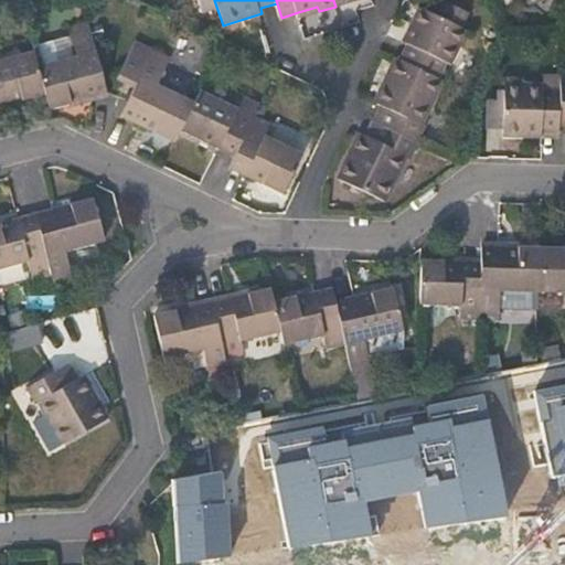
[(412,43),(403,61),(439,77),(448,60),(455,63),(472,30),(460,23),(465,12),(465,8),(448,0),(444,0),(443,0),(437,11),(423,3),(405,41),(412,43)]
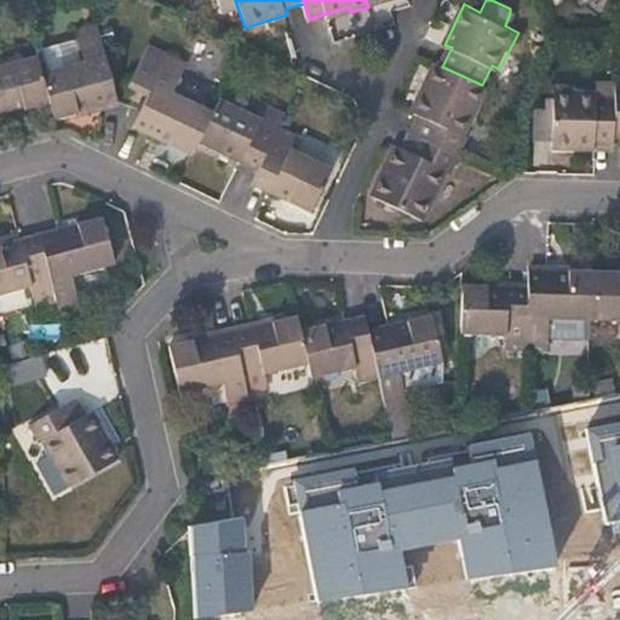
[(348,7),(327,13),(329,19),(350,12),(348,7)]
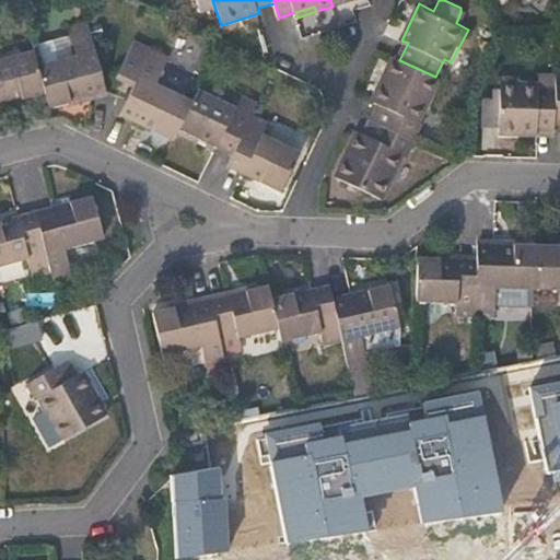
[(70,27),(72,36),(91,31),(90,23),(70,27)]
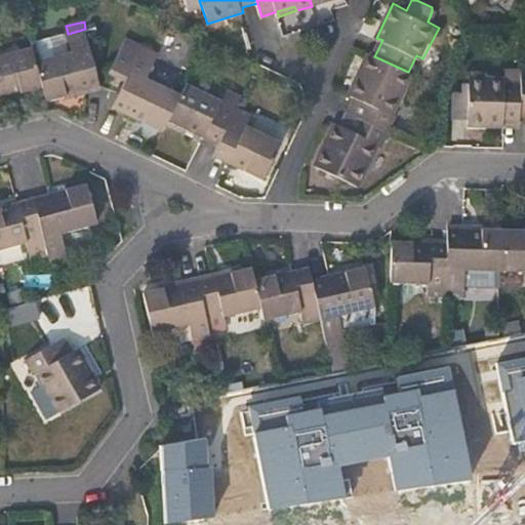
[(36,61),(43,86),(47,104),(84,93),(101,88),(85,29),(68,34),(72,52),(36,61)]
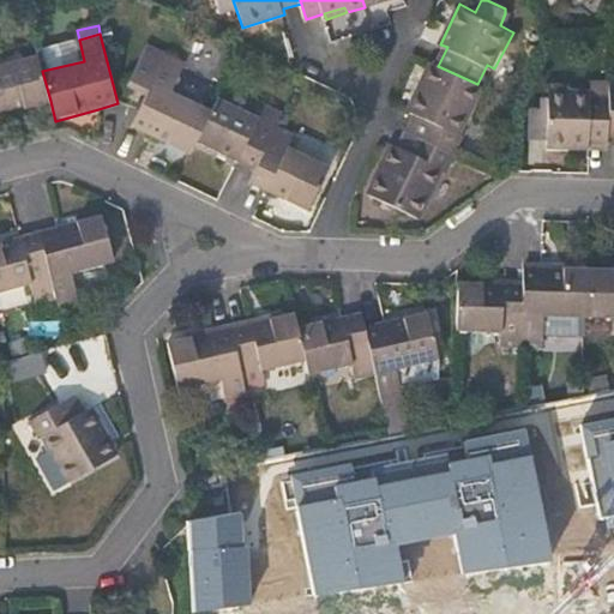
[(148,95),(138,113),(133,125),(192,155),(198,142),(212,110),(174,92),(184,73),(164,62),(170,52),(151,44),(131,86),(148,95)]
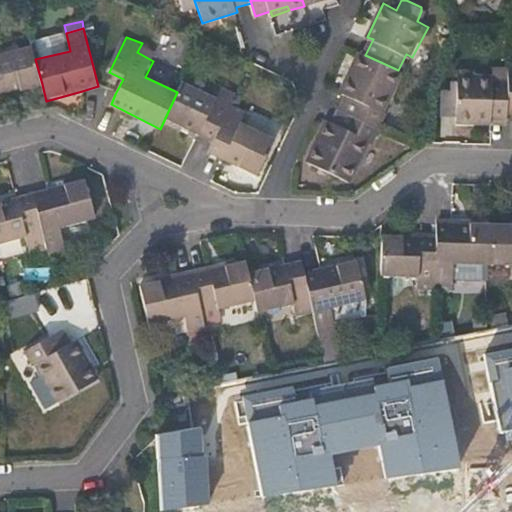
[(158,51),(142,43),(137,52),(153,61),(158,51)]
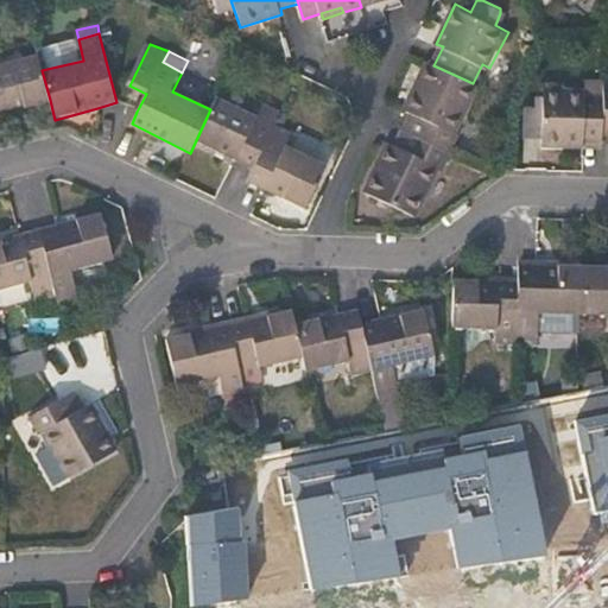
[(0,113),(50,100),(42,70),(37,52),(0,63),(0,113)]
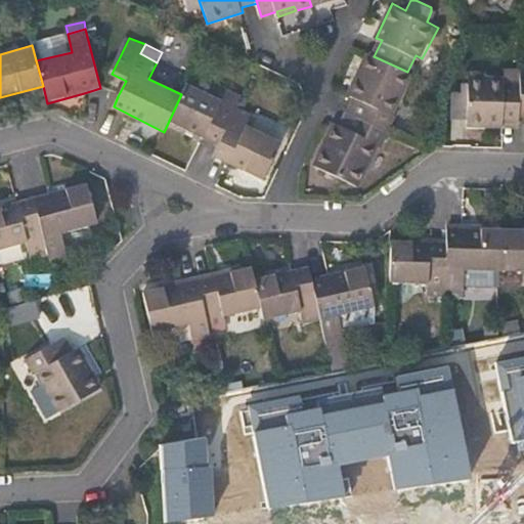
[(346,113),(391,133),(398,119),(393,116),(413,75),(407,72),(374,56),(367,53),(349,93),(354,96),(346,113)]
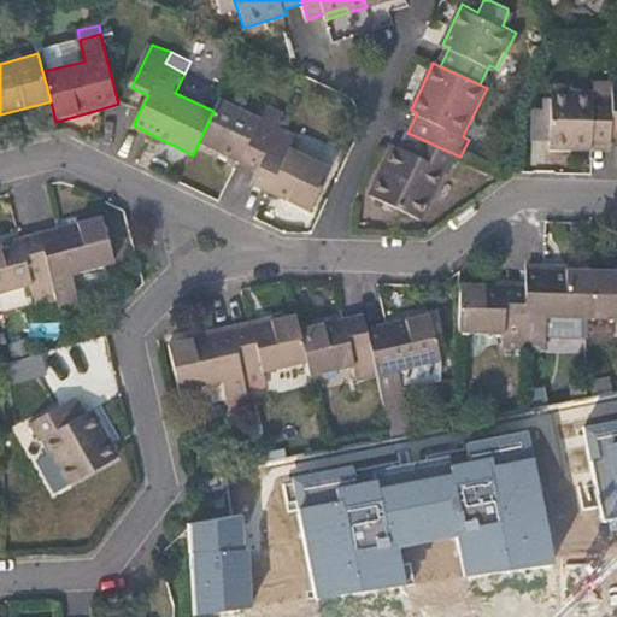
[(610,135),(612,84),(588,84),(587,88),(556,88),(556,97),(554,139),(554,150),(568,150),(568,145),(586,145),(591,145),(610,145),(610,135)]
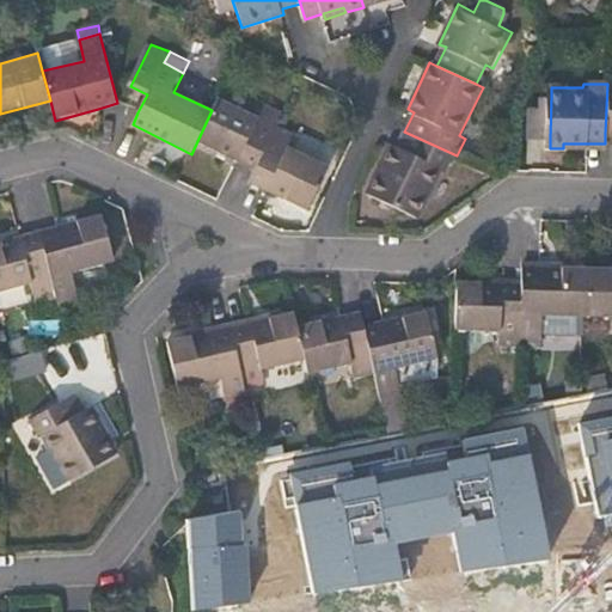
[(258,115),(219,96),(212,110),(197,141),(256,169),(276,126),(282,114),(264,104),(258,115)]
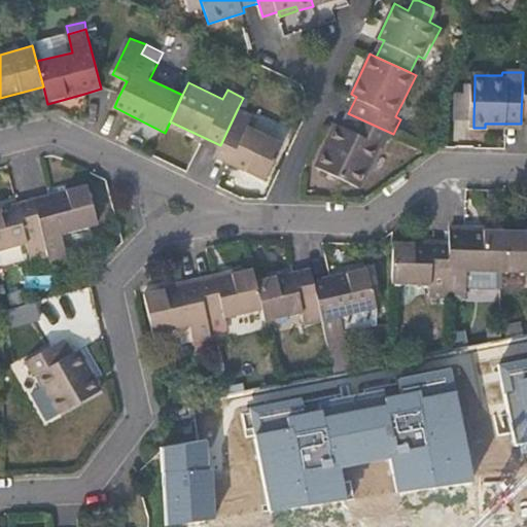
[(473,118),(475,82),(468,82),(468,93),(458,93),(458,118),(473,118)]
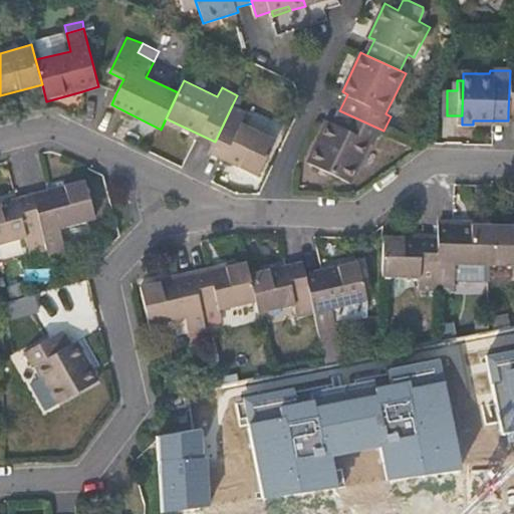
[(215,142),(209,154),(257,177),(275,141),(243,123),(248,113),(232,105),(215,142)]
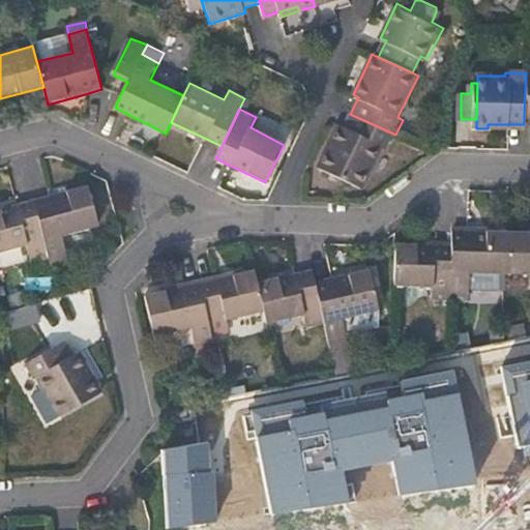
[(388,149),(395,135),(350,114),(344,127),(340,125),(318,166),(327,170),(345,178),(361,186),(383,147),(388,149)]
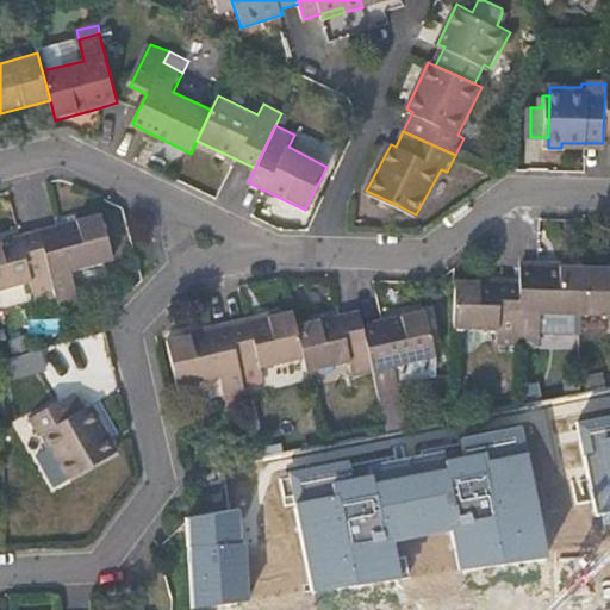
[(397,205),(377,195),(371,206),(392,216),(397,205)]
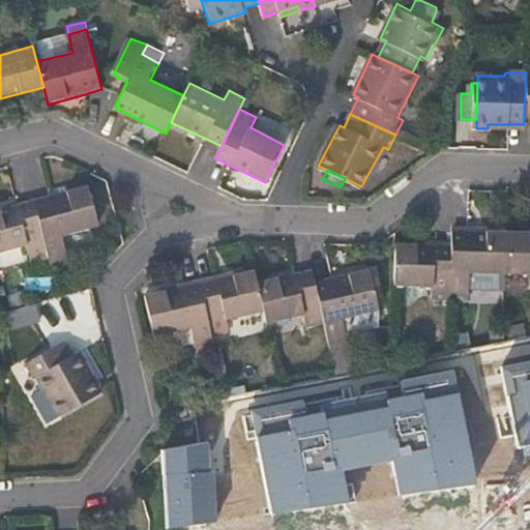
[(91,188),(36,202),(51,253),(52,258),(70,252),(66,234),(100,226),(91,188)]
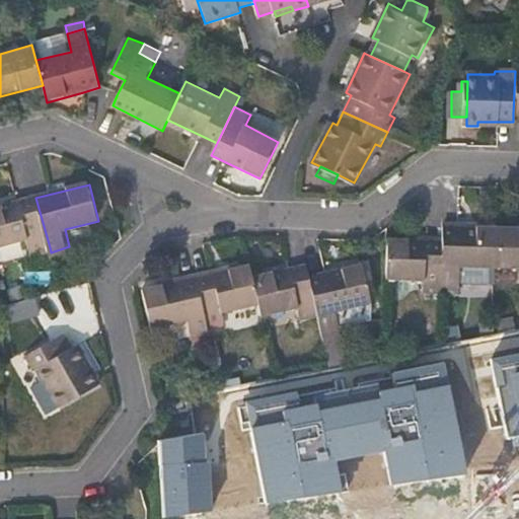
[(35,198),(0,206),(0,247),(28,240),(31,251),(50,247),(35,198)]
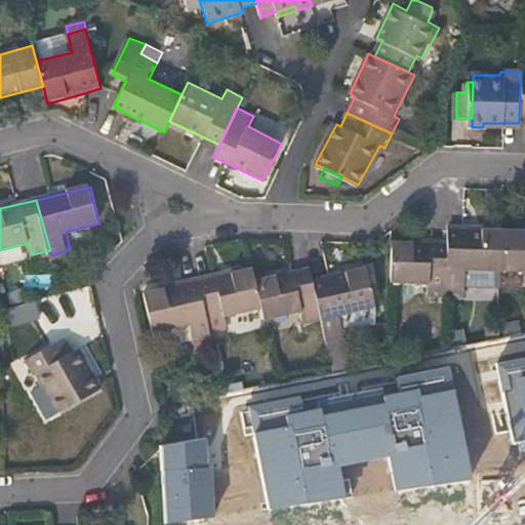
[(467,269),(505,271),(507,230),(449,228),(449,244),(447,288),(465,289),(467,269)]
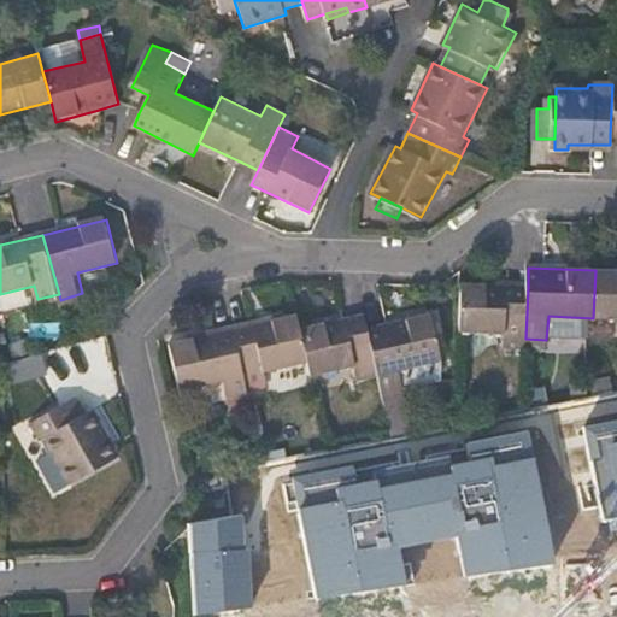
[(616,270),(595,270),(593,318),(616,318),(616,270)]
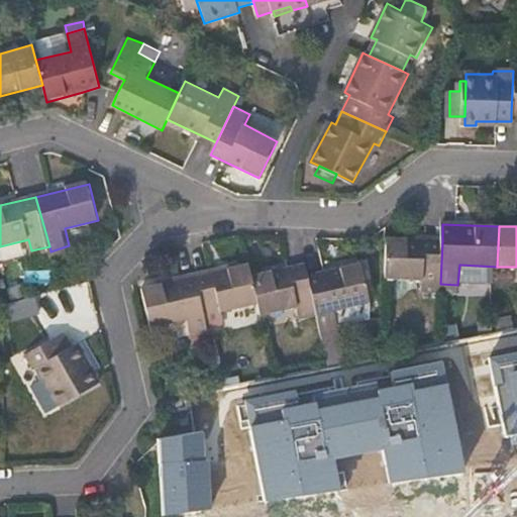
[(422,293),(439,293),(440,284),(442,240),(386,238),(385,278),(422,280),(422,293)]
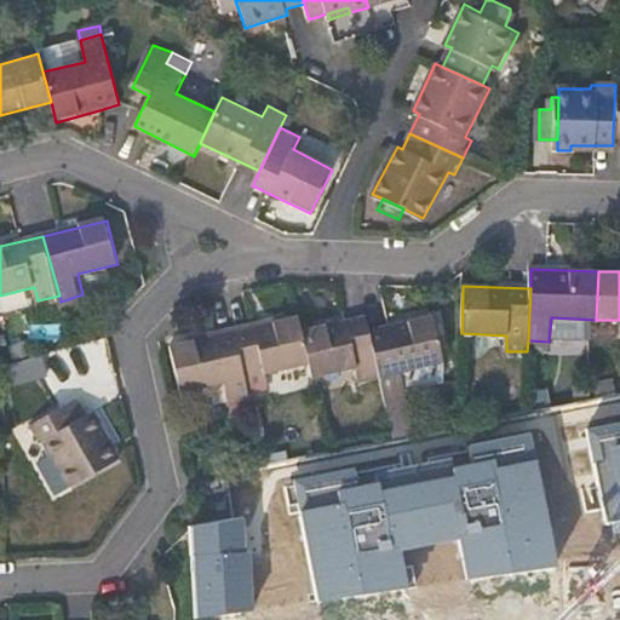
[(61,302),(64,314),(86,308),(82,294),(61,302)]
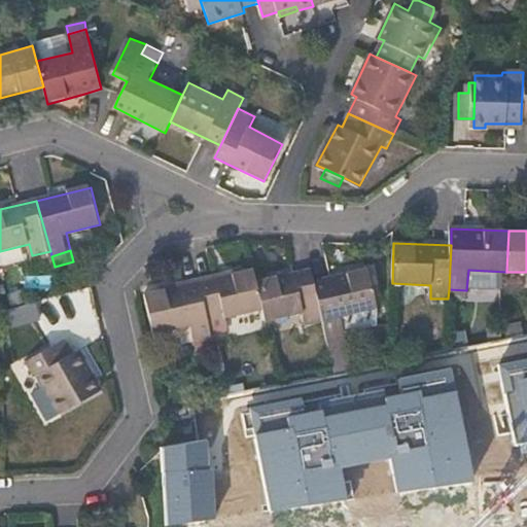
[(253,269),(201,281),(214,334),(230,330),(227,319),(264,311),(256,281),(253,269)]
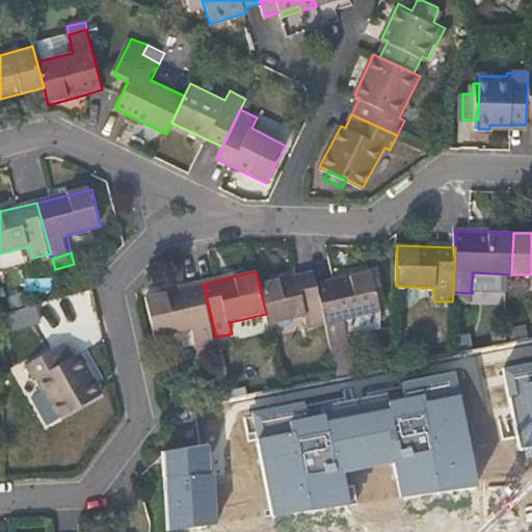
[(266,314),(269,325),(307,316),(310,329),(328,324),(318,283),(315,271),(259,284),(266,314)]
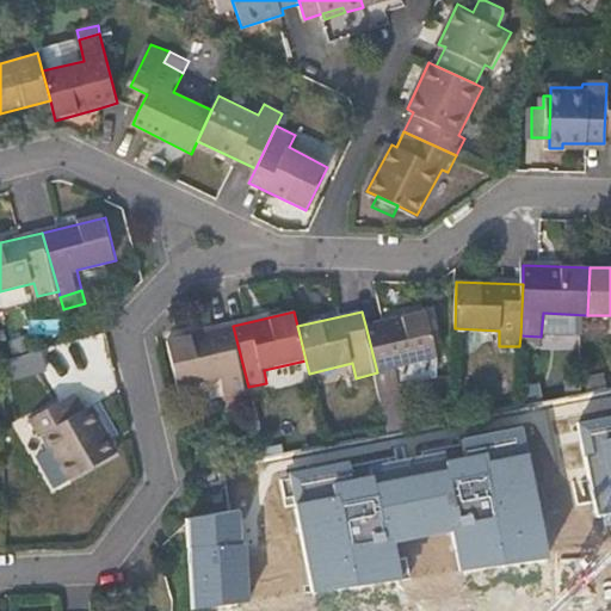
[(377,372),(382,394),(400,389),(399,386),(436,376),(433,359),(421,313),(365,325),(377,372)]
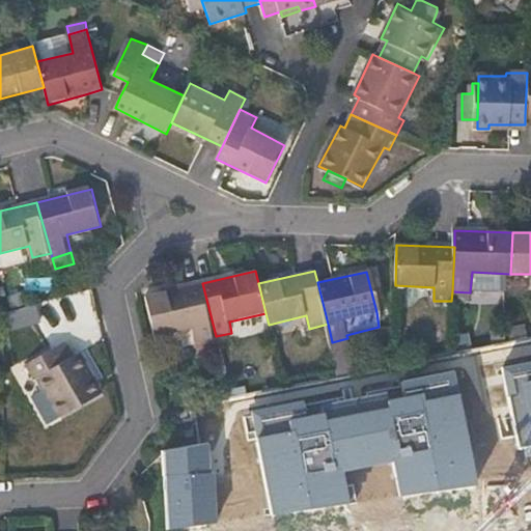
[(216,336),(202,283),(146,297),(159,351),(168,354),(199,347),(200,350),(218,345),(216,336)]
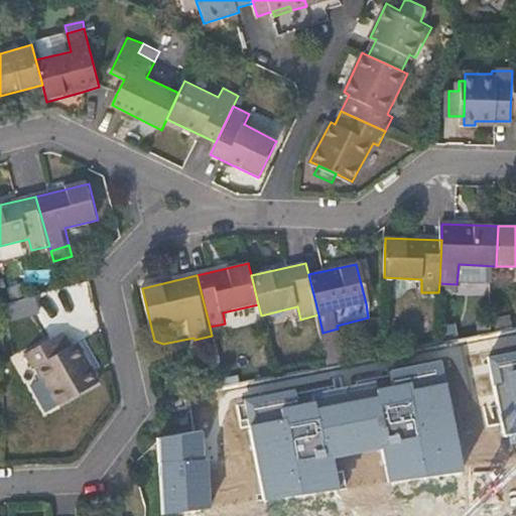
[(457,293),(457,284),(439,283),(438,292),(457,293)]
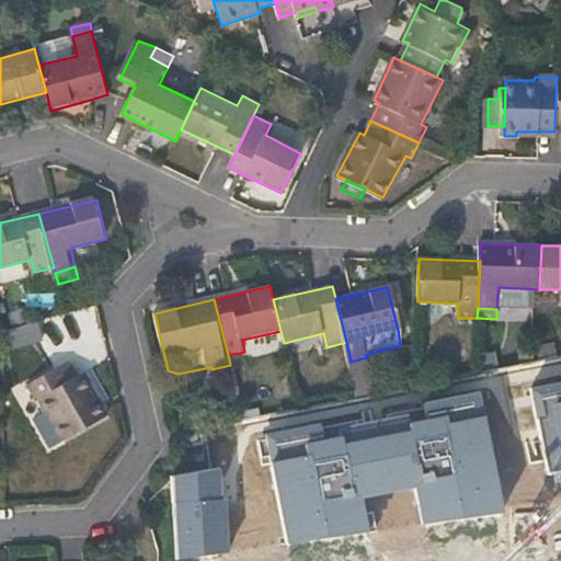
[(42,344),(39,323),(7,328),(9,347),(42,344)]
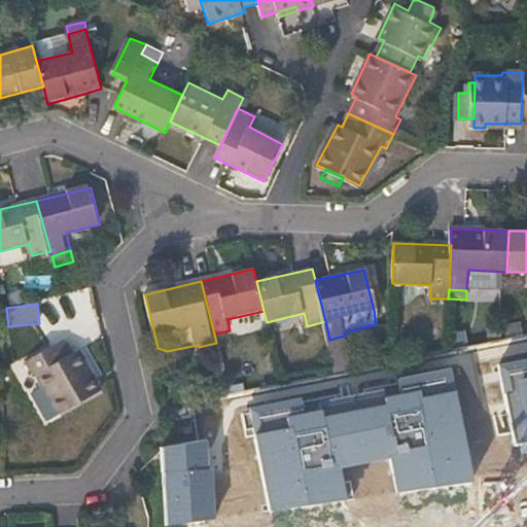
[(66,336),(26,357),(35,374),(40,372),(62,413),(101,392),(79,350),(75,353),(66,336)]
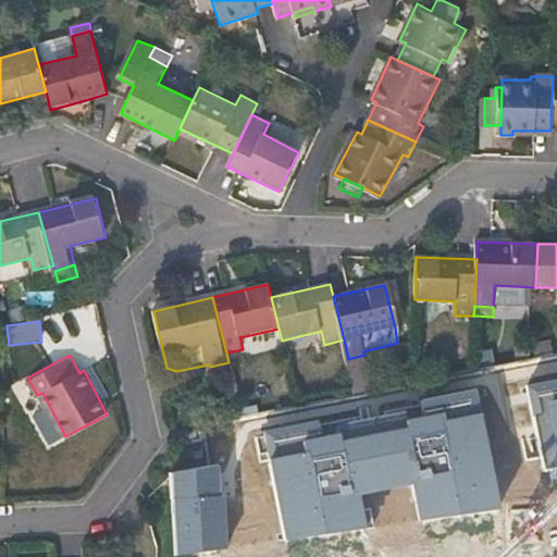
[(348,359),(357,394),(373,391),(364,355),(348,359)]
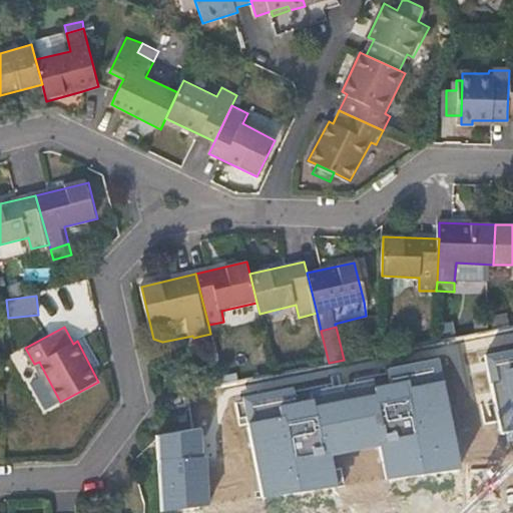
[(195,345),(212,340),(210,334),(193,338),(195,345)]
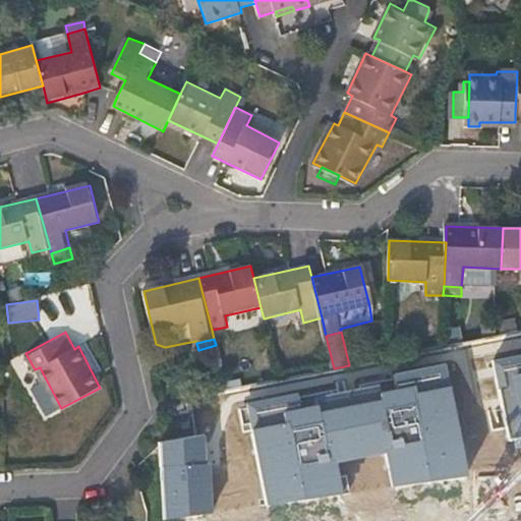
[(520,361),(494,367),(507,440),(520,437),(520,361)]
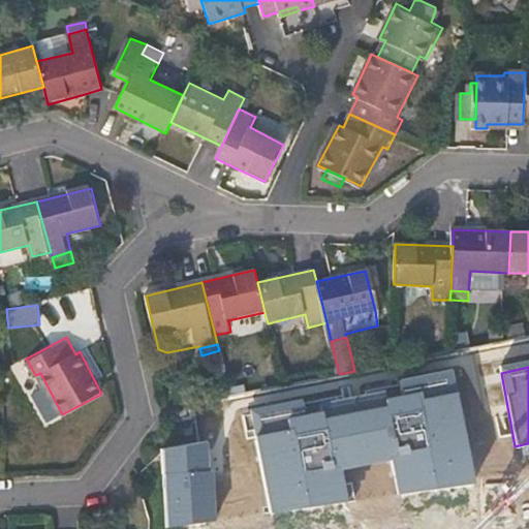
[(454,368),(250,410),(267,511),(346,503),(340,470),(391,462),(398,493),(474,484),(454,368)]
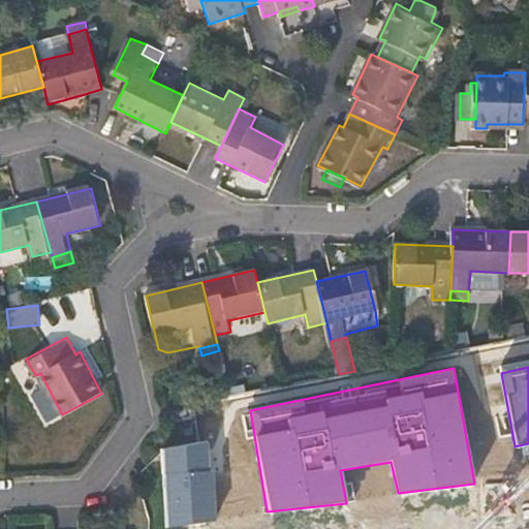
[(170,446),(173,484),(201,481),(198,444),(170,446)]
